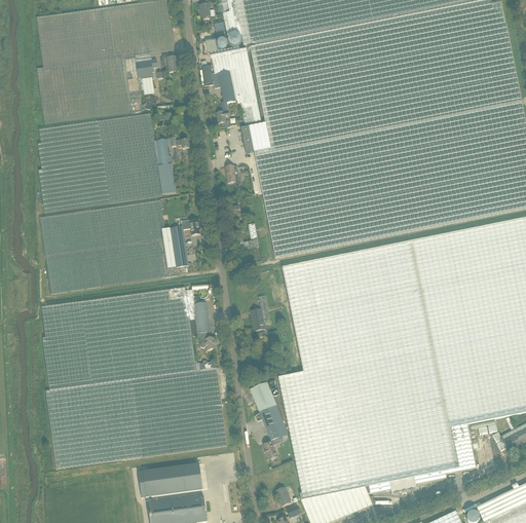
[(44,123),(142,109),(140,94),(154,91),(152,77),(153,77),(153,76),(153,70),(154,70),(153,67),(157,66),(156,58),(151,59),(150,52),(168,49),(174,48),(166,0),(151,0),(36,15),(43,67),(37,68),(44,123)]
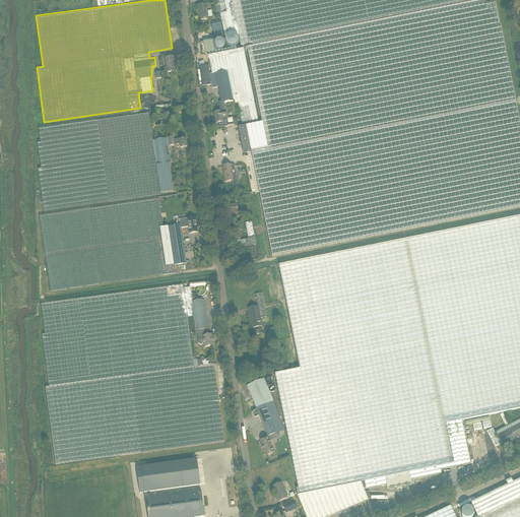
[(213,0),(216,14),(219,13),(224,34),(236,31),(236,34),(238,34),(240,43),(245,43),(253,41),(455,0),(213,0)]
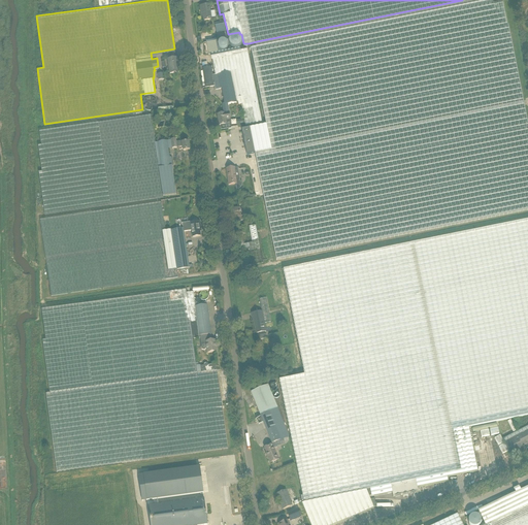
[(266,122),(241,127),(246,153),(255,151),(276,258),(527,206),(527,124),(503,0),(476,0),(257,44),(257,41),(249,43),(250,46),(252,46),(266,122)]
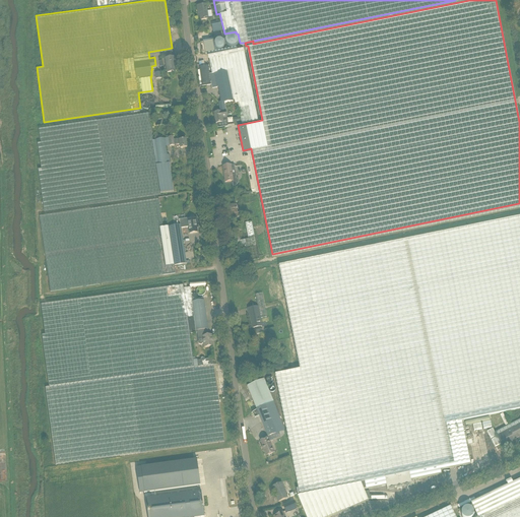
[(211,8),(207,8),(206,2),(197,3),(198,11),(200,11),(200,17),(208,16),(212,16),(211,8)]
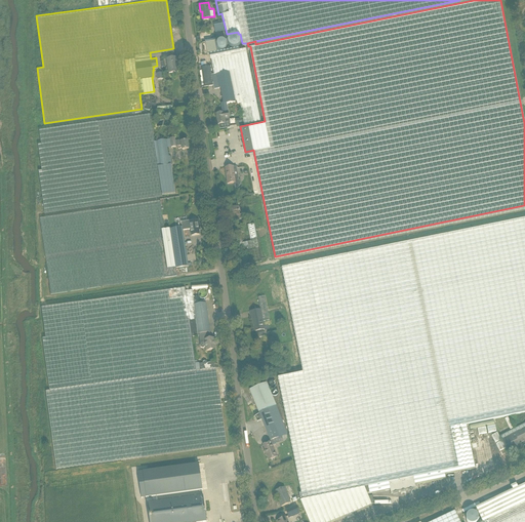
[(217,45),(218,46),(219,47),(220,47),(221,47),(224,47),(225,46),(226,46),(226,45),(227,45),(227,44),(227,43),(227,41),(226,40),(225,39),(224,38),(221,37),(220,38),(219,38),(218,39),(218,40),(217,40),(217,41),(217,43),(217,44),(217,45)]
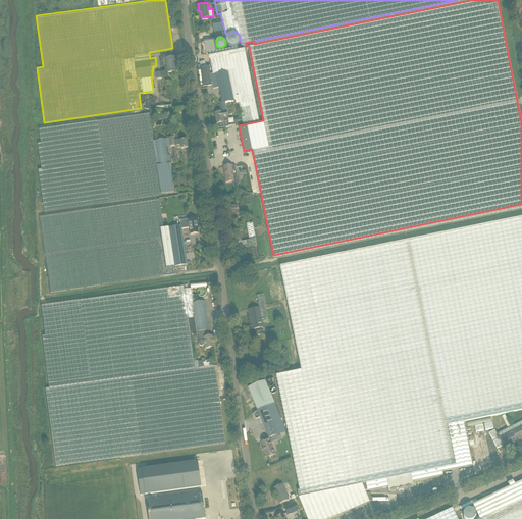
[(205,40),(206,50),(215,49),(215,39),(205,40)]
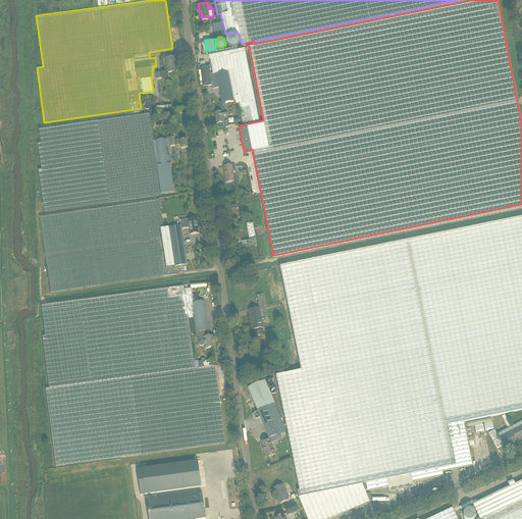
[(242,48),(209,54),(212,68),(212,71),(210,71),(213,86),(217,85),(219,85),(222,100),(222,101),(223,101),(223,103),(225,103),(239,100),(242,114),(233,116),(236,123),(258,119),(245,47),(242,48)]
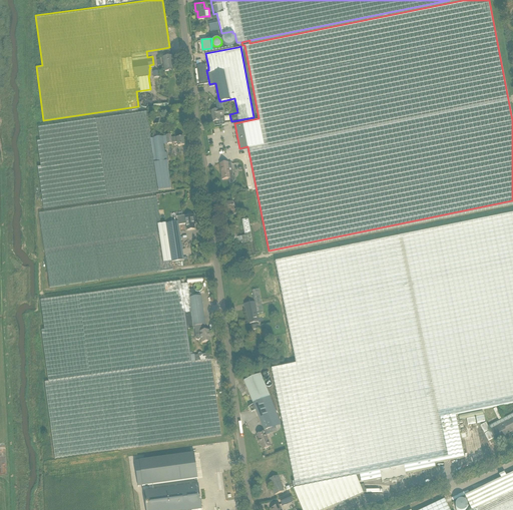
[(172,53),(167,54),(163,55),(165,69),(174,67),(172,53)]
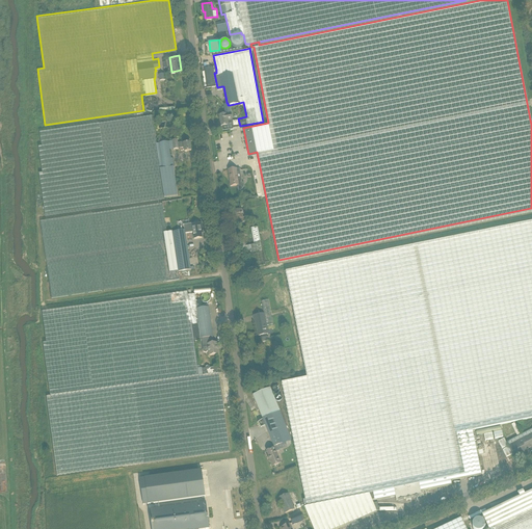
[(161,90),(170,89),(169,79),(161,79),(161,90)]
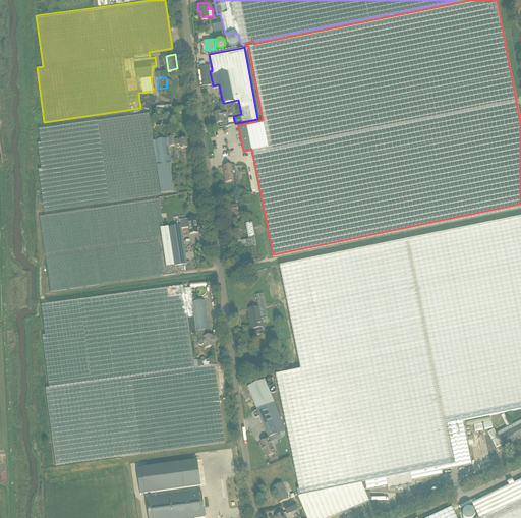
[(215,110),(216,121),(228,119),(226,108),(225,108),(225,103),(223,103),(223,101),(222,101),(222,100),(219,101),(220,109),(215,110)]
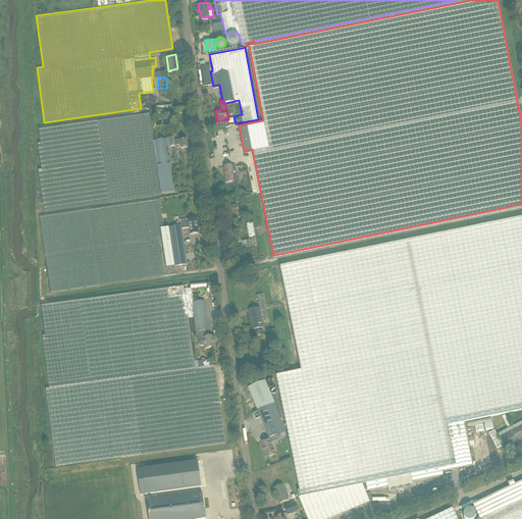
[(39,167),(45,210),(161,193),(161,191),(174,190),(170,161),(169,153),(167,153),(165,137),(153,139),(149,111),(39,127),(41,141),(38,142),(42,167),(39,167)]
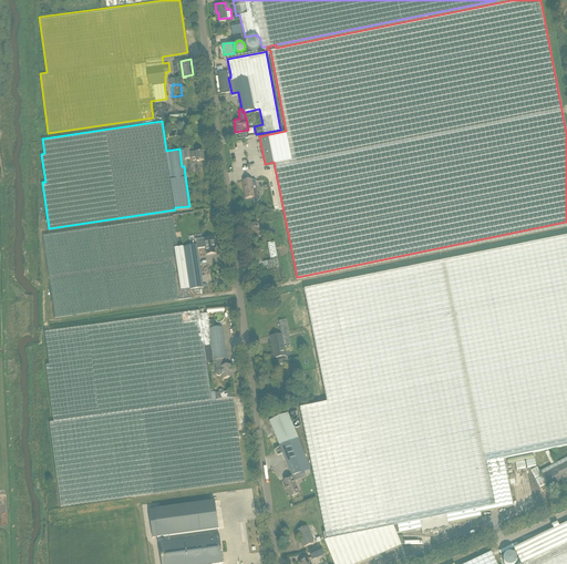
[(185,156),(189,155),(196,154),(196,159),(204,157),(203,150),(195,151),(195,149),(189,150),(189,147),(184,147),(185,156)]
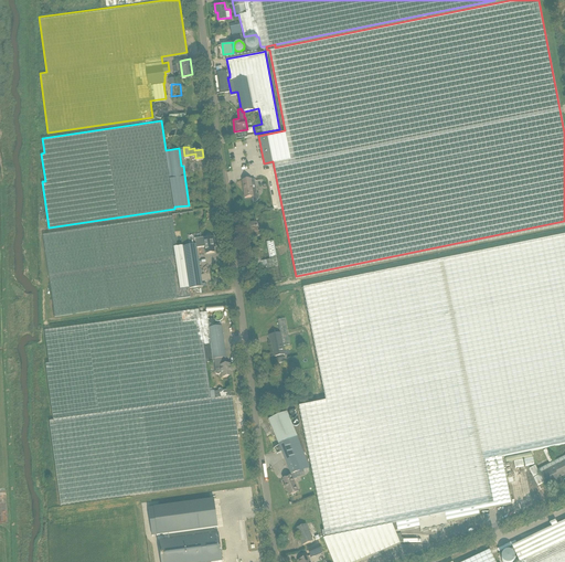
[(251,177),(243,178),(245,195),(252,194),(253,200),(254,200),(255,199),(256,199),(257,198),(258,197),(259,195),(259,194),(259,191),(257,192),(256,184),(253,186),(252,178),(251,177)]
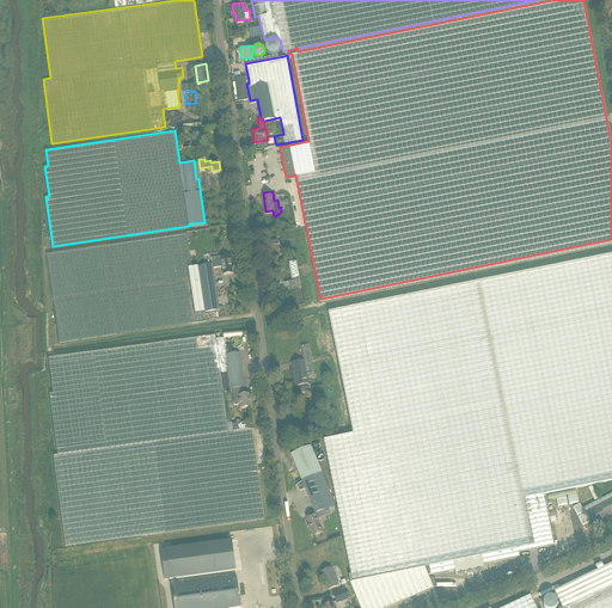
[(187,232),(47,252),(56,312),(60,341),(207,318),(206,309),(219,307),(213,265),(222,264),(224,271),(232,270),(231,263),(233,262),(232,253),(221,255),(221,253),(212,256),(212,262),(191,264),(187,232)]
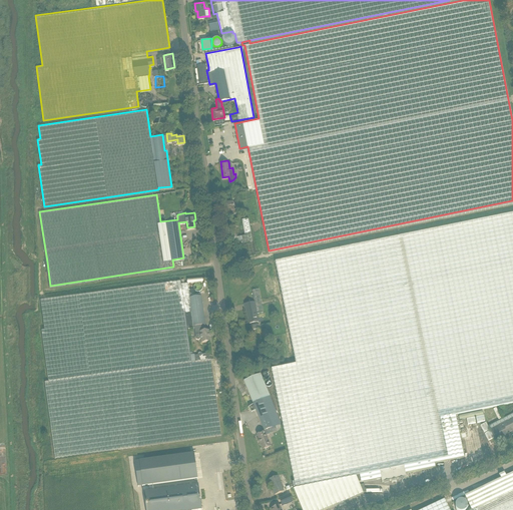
[(227,212),(238,210),(237,206),(233,207),(233,203),(233,198),(224,200),(225,208),(226,208),(227,212)]
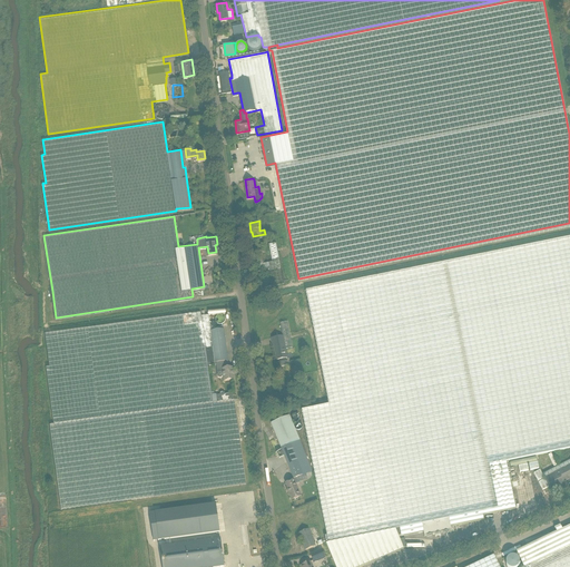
[(326,540),(336,566),(353,566),(404,547),(400,535),(423,529),(424,534),(451,528),(451,524),(483,517),(483,512),(516,506),(507,458),(569,445),(569,235),(306,289),(328,402),(302,408),(327,540),(326,540)]
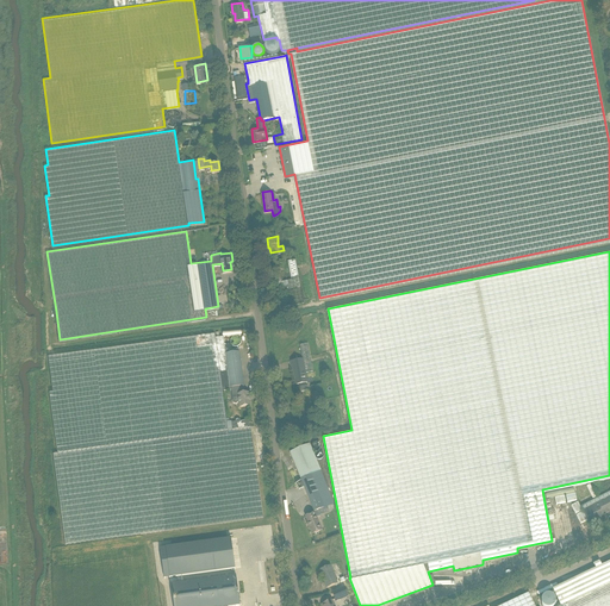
[(280,267),(275,268),(278,280),(277,281),(278,287),(300,282),(296,256),(294,256),(287,258),(291,277),(282,279),(280,267)]
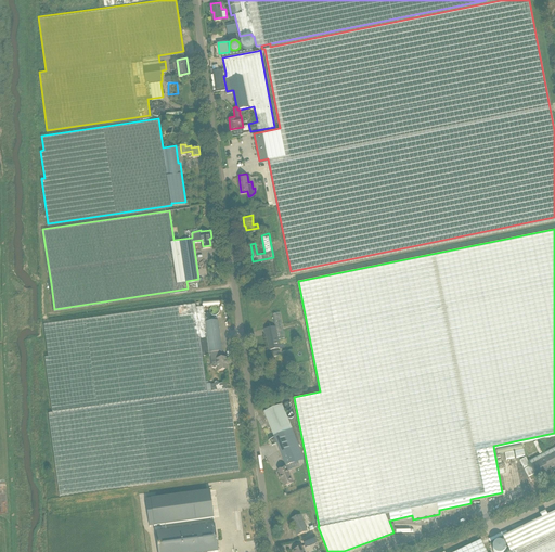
[(196,302),(46,322),(50,355),(47,355),(53,410),(50,411),(61,493),(240,469),(228,386),(228,380),(220,381),(219,380),(217,377),(215,380),(215,381),(209,382),(210,389),(207,389),(203,354),(210,352),(210,350),(214,349),(222,348),(218,318),(205,319),(203,304),(197,305),(196,302)]
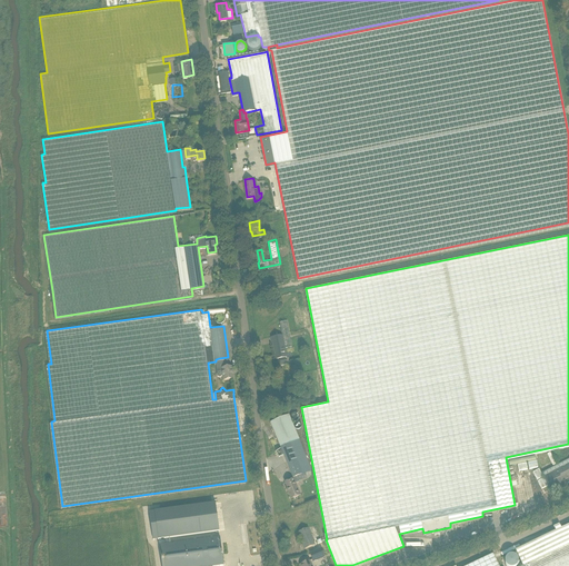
[(282,333),(271,335),(276,357),(280,356),(281,363),(288,361),(286,355),(287,355),(285,346),(292,344),(288,318),(287,318),(280,320),(282,333)]
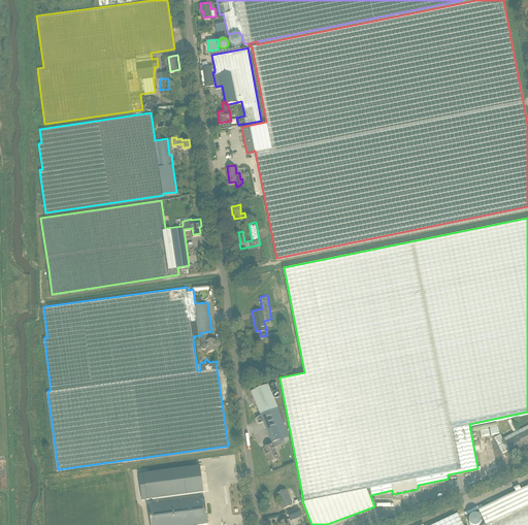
[(206,341),(201,342),(202,347),(204,348),(206,346),(207,346),(207,350),(217,349),(215,337),(206,338),(206,341)]
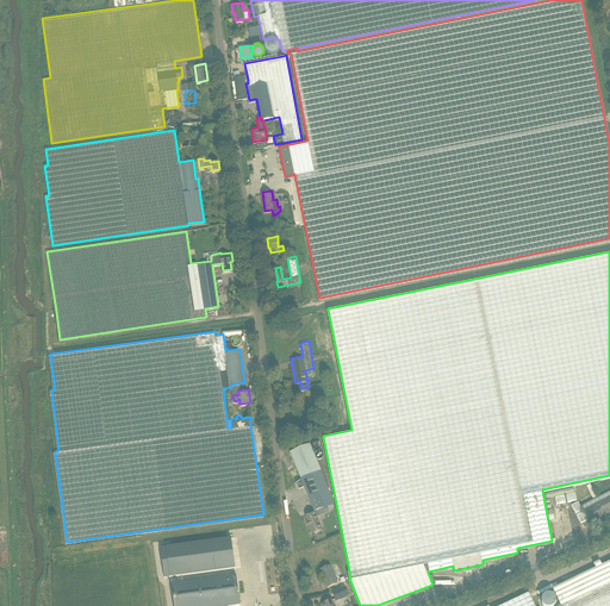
[(310,441),(290,449),(302,476),(302,478),(296,481),(299,487),(304,485),(315,508),(317,507),(334,500),(310,441)]
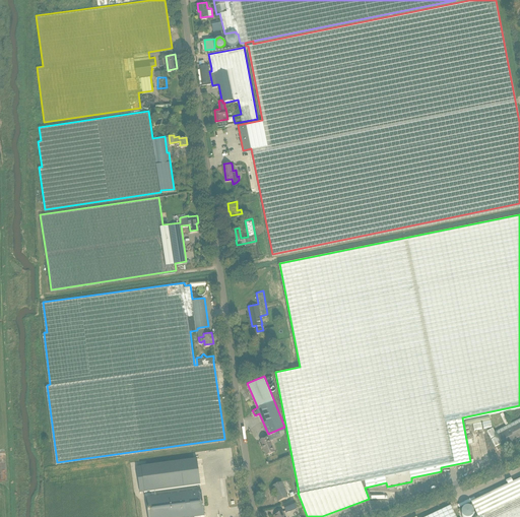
[(519,419),(498,432),(504,446),(516,440),(514,436),(519,432),(519,419)]
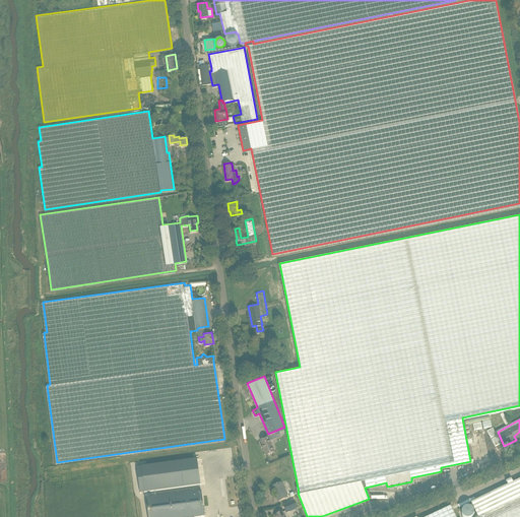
[(268,434),(260,437),(263,444),(262,444),(266,453),(274,450),(270,439),(271,438),(270,433),(268,434)]
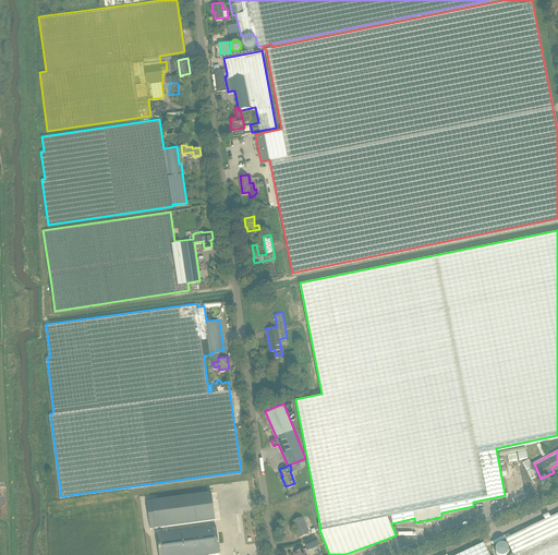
[(316,529),(300,490),(283,497),(299,535),(316,529)]
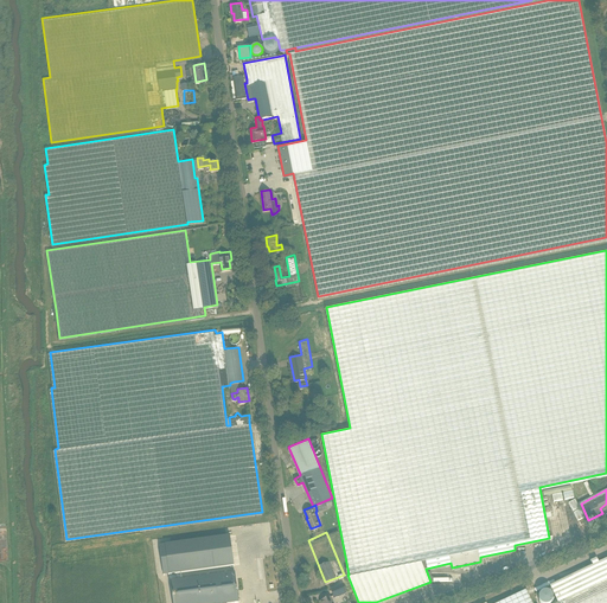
[(230,533),(159,543),(164,572),(230,563),(234,563),(230,533)]
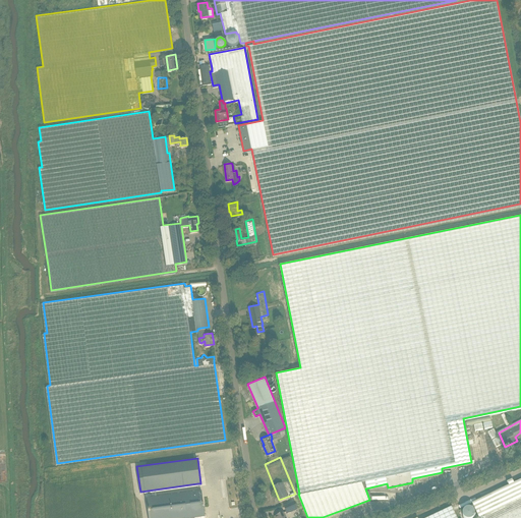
[(520,517),(520,476),(514,480),(512,477),(507,479),(509,483),(471,501),(478,515),(472,517),(520,517)]
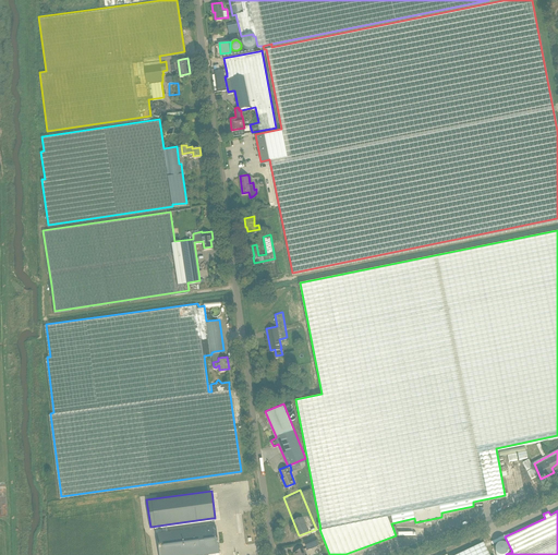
[(166,531),(157,532),(159,554),(195,554),(219,552),(216,525),(209,526),(207,526),(193,528),(191,528),(167,531),(166,531)]
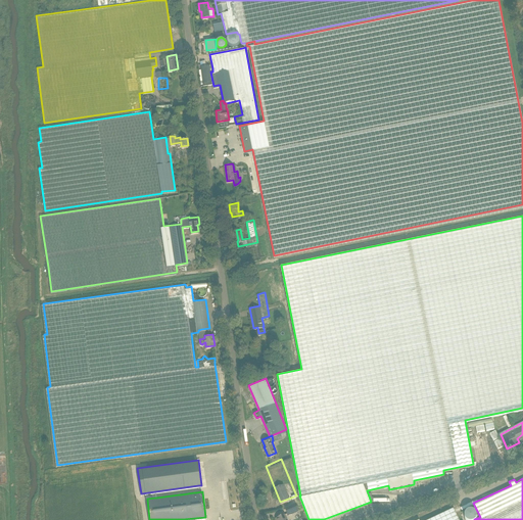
[(295,502),(284,506),(287,513),(298,509),(295,502)]
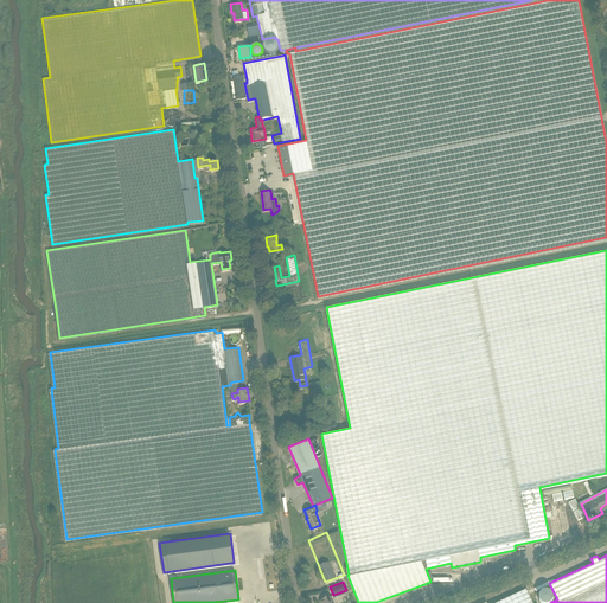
[(532,602),(525,588),(491,602),(486,602),(486,601),(480,602),(532,602)]
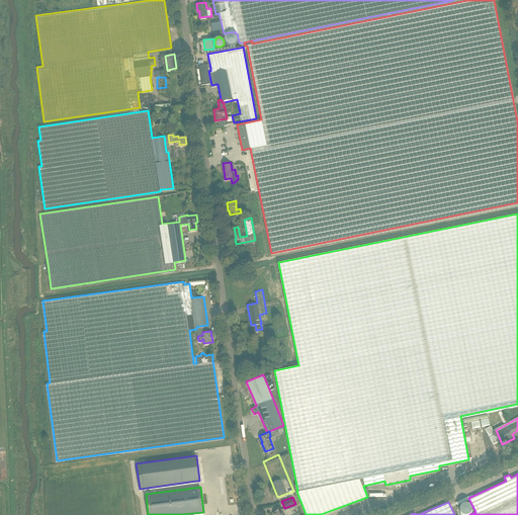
[(462,514),(464,514),(473,512),(469,502),(459,505),(462,514)]
